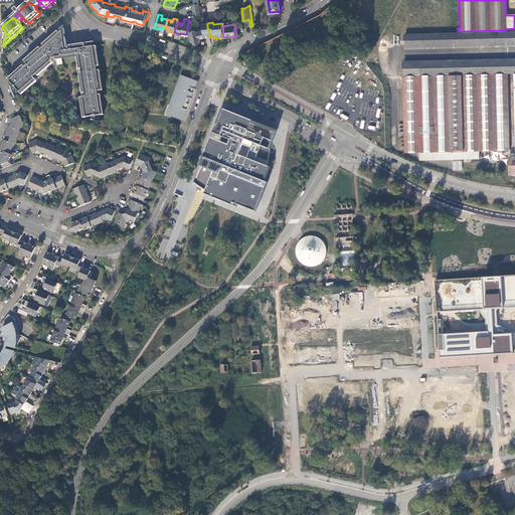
[(192,29),(192,27),(192,26),(188,25),(186,34),(189,34),(190,36),(191,41),(193,41),(194,42),(199,40),(201,38),(205,37),(202,29),(199,30),(192,29)]
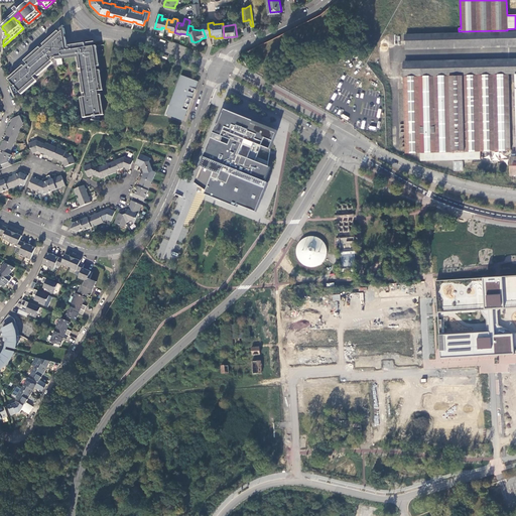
[(65,27),(43,45),(45,48),(60,35),(66,41),(67,41),(65,27)]
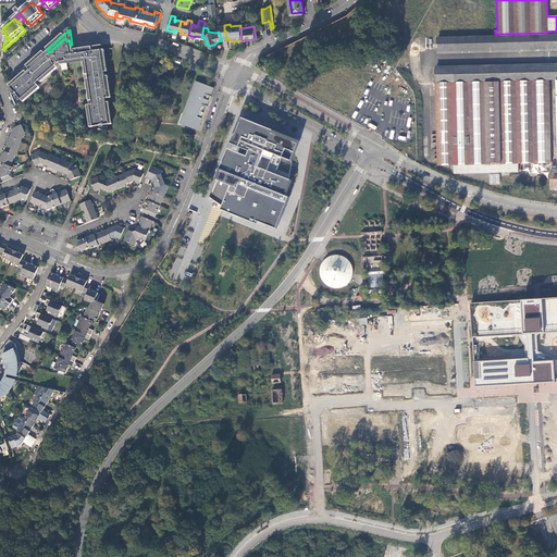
[(556,34),(436,37),(436,54),(556,51),(556,34)]
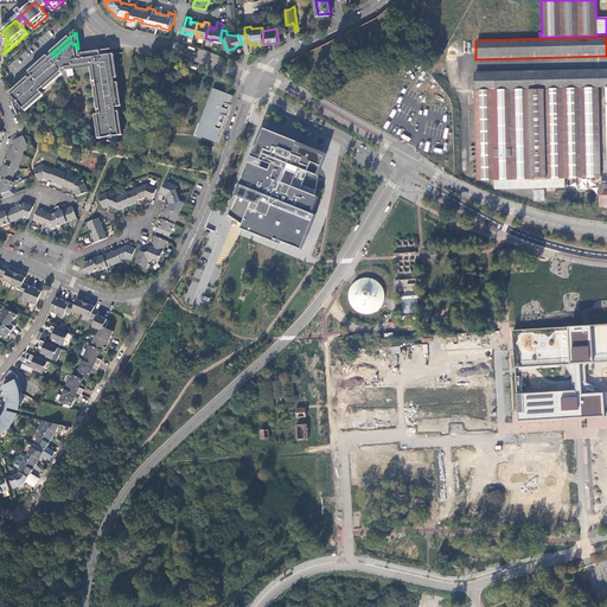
[(71,42),(53,57),(50,59),(48,58),(30,74),(33,77),(30,81),(13,96),(24,110),(42,95),(40,93),(44,89),(45,91),(63,76),(62,74),(65,70),(66,72),(74,71),(74,70),(91,66),(95,66),(96,81),(97,85),(101,110),(101,115),(102,125),(117,122),(116,113),(115,108),(121,107),(117,83),(115,83),(114,78),(116,78),(114,55),(113,55),(101,56),(101,50),(93,53),(93,56),(89,56),(88,55),(82,56),(80,56),(80,53),(78,53),(78,49),(77,49),(71,42)]
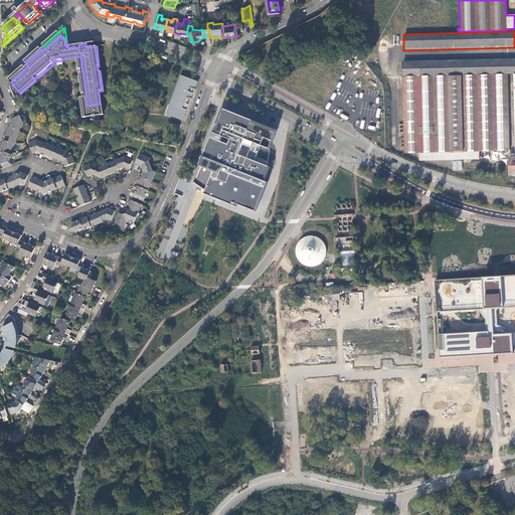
[(514,60),(419,62),(420,76),(514,73),(514,60)]
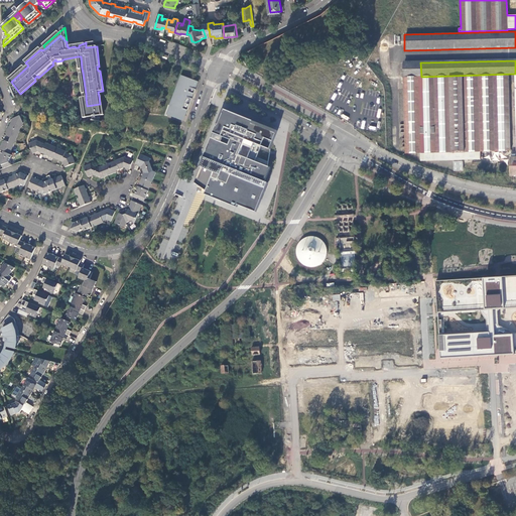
[(402,78),(404,153),(420,153),(420,161),(454,160),(454,162),(462,162),(462,160),(480,159),(480,151),(510,151),(508,76),(421,77),(420,62),(404,63),(404,78),(402,78)]
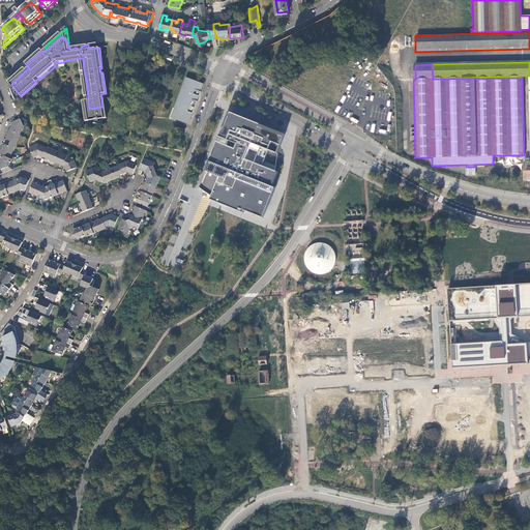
[(25,68),(9,82),(11,84),(26,70),(25,68)]
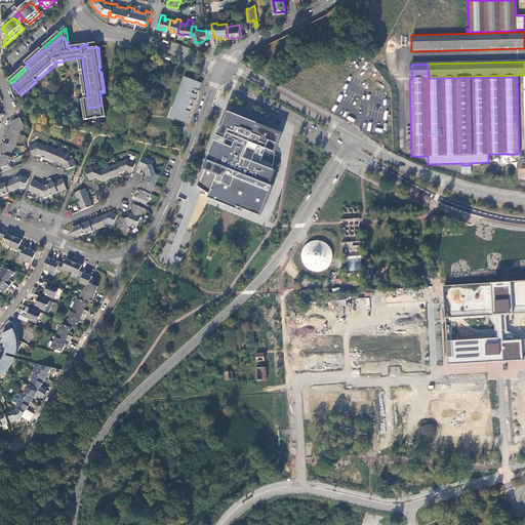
[(170,117),(187,122),(191,112),(192,112),(196,99),(191,98),(193,93),(198,94),(199,90),(198,90),(201,82),(185,77),(177,95),(176,95),(173,106),(174,106),(170,117)]
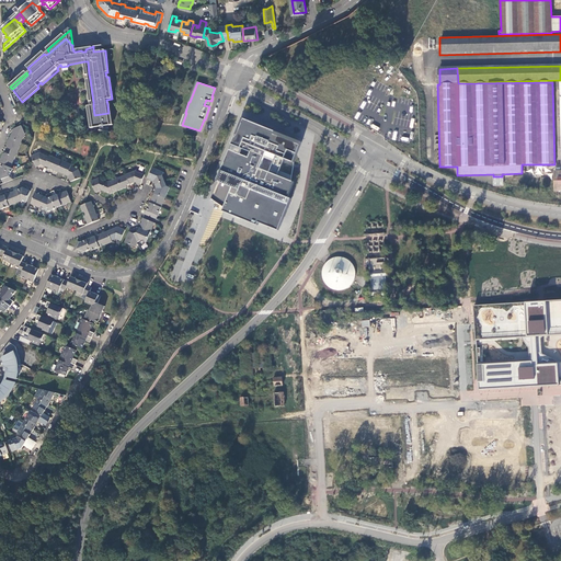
[(41,90),(38,88),(22,102),(24,104),(41,90)]
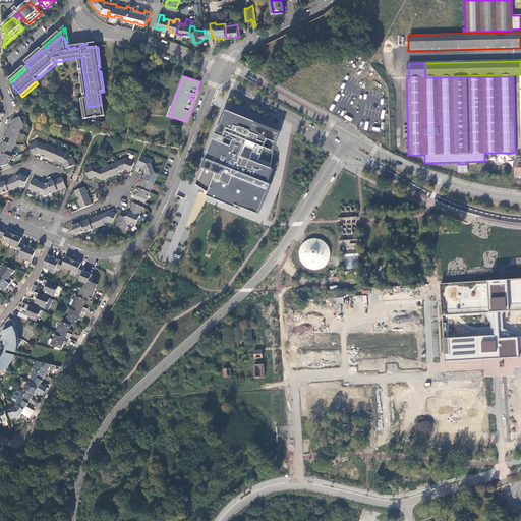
[(102,96),(100,97),(101,105),(88,107),(87,99),(81,99),(83,119),(105,116),(102,96)]
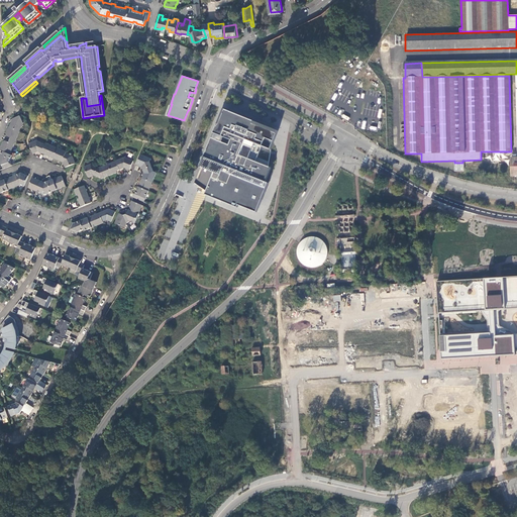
[(279,131),(222,110),(200,167),(213,174),(205,191),(205,192),(239,205),(240,202),(257,210),(269,185),(266,183),(272,169),(269,167),(256,163),(263,146),(271,150),(279,131)]
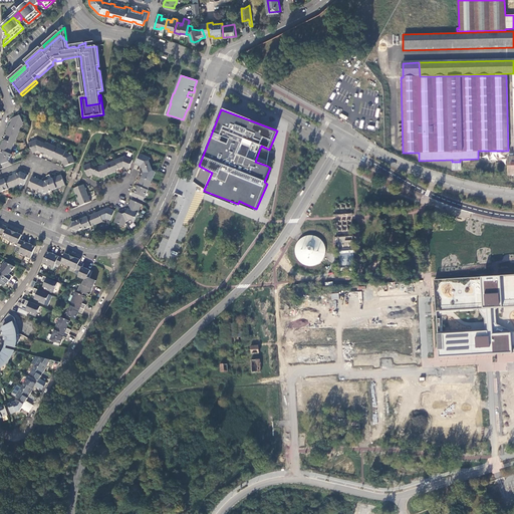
[(23,122),(20,115),(12,118),(11,120),(6,134),(7,136),(10,137),(10,139),(9,141),(9,142),(5,141),(3,142),(0,148),(0,150),(2,151),(1,153),(0,155),(0,160),(3,169),(12,165),(10,160),(12,155),(10,154),(23,122)]
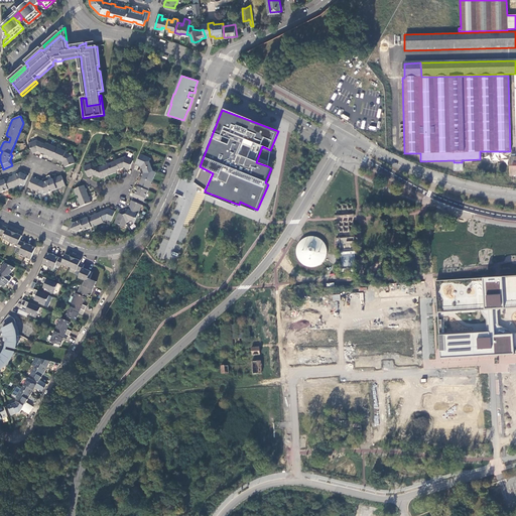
[(63,163),(66,167),(75,163),(73,156),(66,153),(67,151),(46,143),(45,144),(36,140),(29,143),(33,153),(35,153),(38,151),(46,155),(57,159),(63,162),(63,163)]
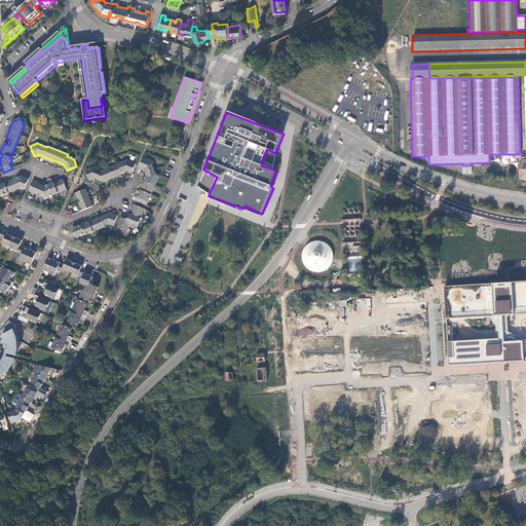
[(154,161),(144,157),(139,167),(141,167),(143,170),(144,170),(146,175),(147,177),(143,186),(139,195),(137,201),(147,205),(159,176),(157,175),(153,164),(154,161)]
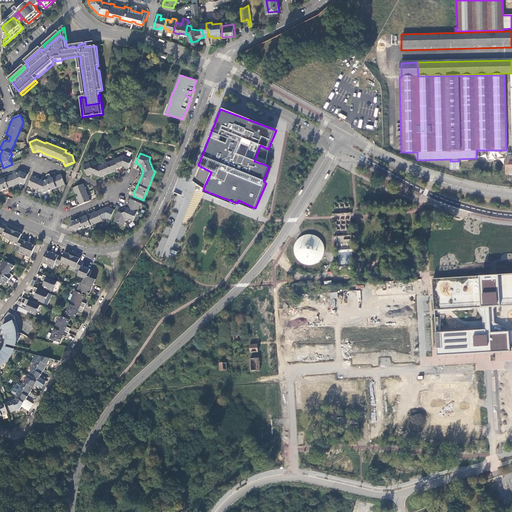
[(124,166),(128,168),(132,160),(124,156),(99,166),(90,162),(83,165),(87,176),(90,174),(92,174),(101,177),(104,176),(113,172),(116,171),(116,169),(122,167),(124,166)]
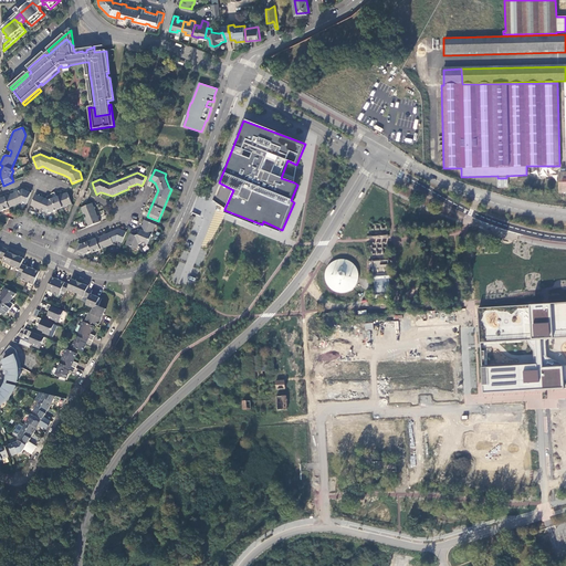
[(498,178),(498,187),(507,187),(506,178),(498,178)]
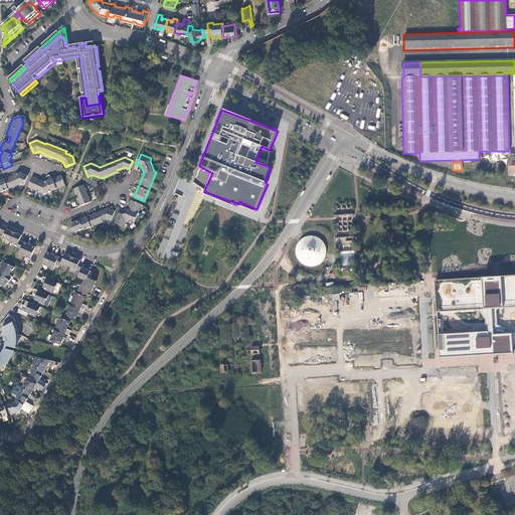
[(0,192),(20,185),(24,186),(28,175),(21,172),(19,174),(8,178),(0,181),(0,192)]
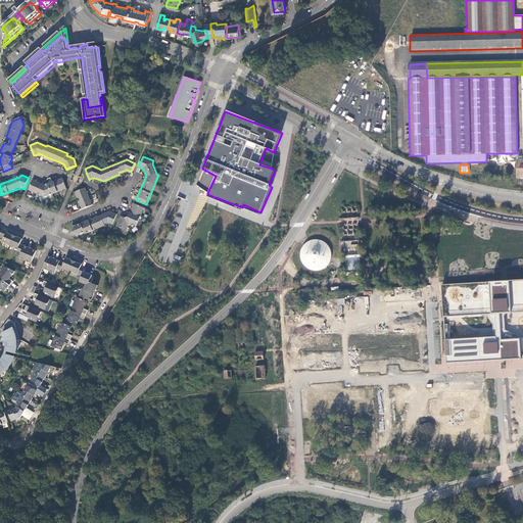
[(45,197),(66,189),(62,178),(59,179),(51,183),(46,185),(45,185),(38,182),(33,180),(29,190),(45,197)]
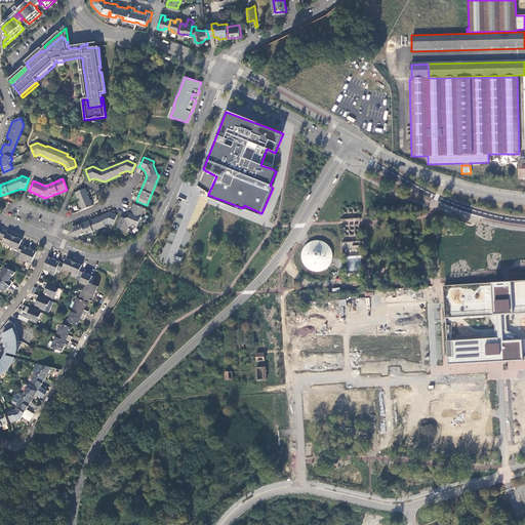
[(75,193),(82,210),(92,206),(91,201),(87,193),(86,189),(75,193)]
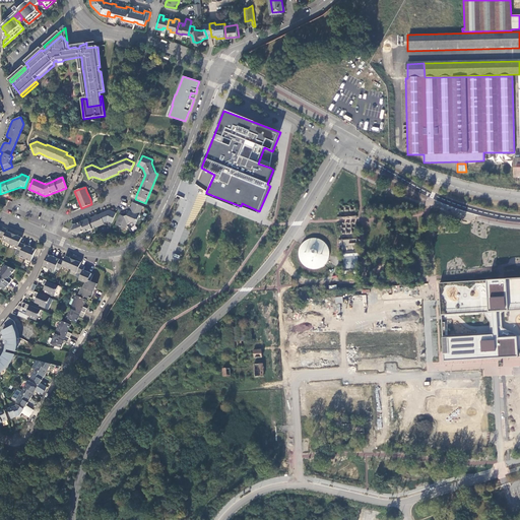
[(136,225),(143,206),(133,202),(132,205),(128,214),(128,216),(125,217),(120,214),(116,225),(126,230),(128,224),(131,223),(136,225)]
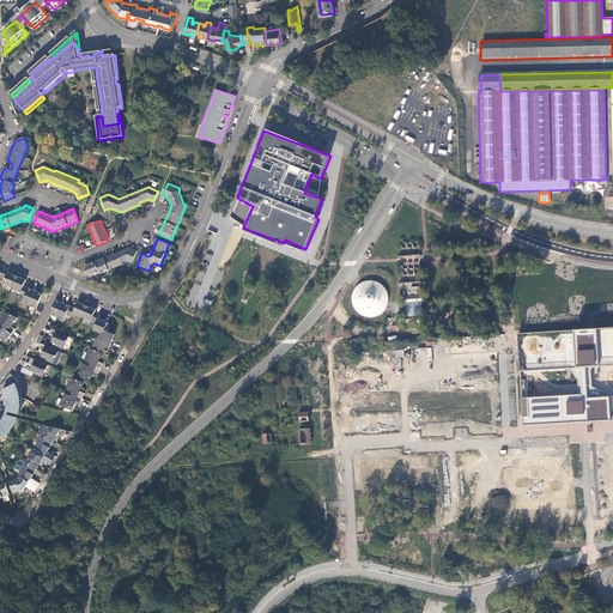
[(420,247),(420,241),(401,242),(401,249),(398,249),(399,258),(424,256),(423,247),(420,247)]
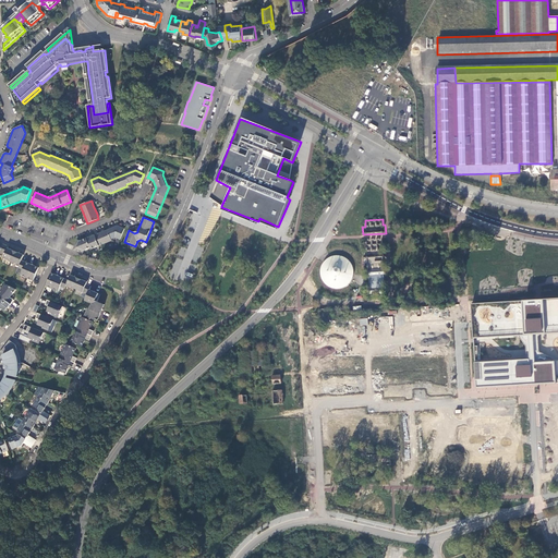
[(116,238),(120,240),(125,229),(118,226),(113,228),(102,232),(92,237),(82,240),(81,241),(77,240),(73,251),(83,254),(84,251),(91,249),(91,250),(112,241),(111,240),(116,238)]
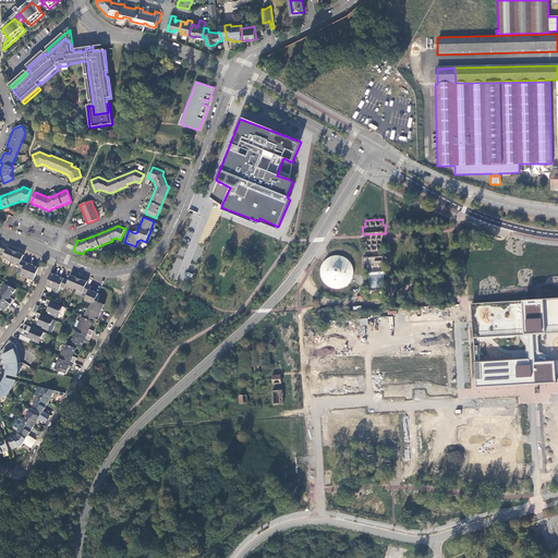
[(0,253),(4,255),(3,258),(20,266),(16,274),(34,281),(39,268),(37,267),(36,267),(37,266),(29,263),(28,264),(26,263),(22,261),(24,255),(22,254),(21,254),(22,253),(14,250),(14,251),(10,249),(8,249),(9,246),(0,242),(0,253)]
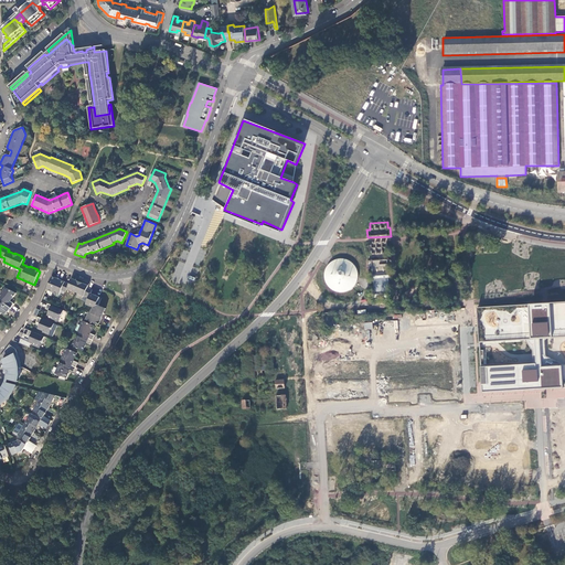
[(391,258),(369,259),(370,302),(393,302),(391,258)]
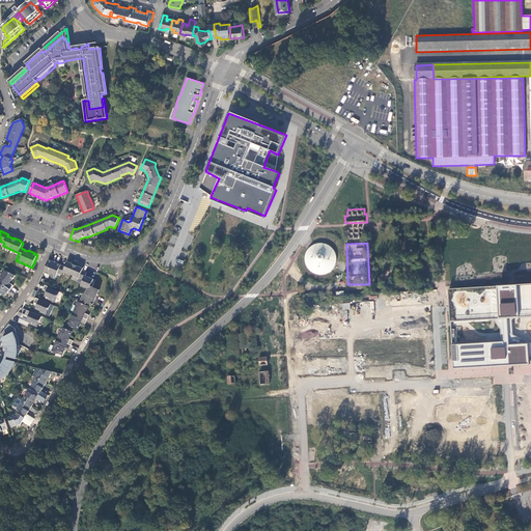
[(324,244),(319,244),(314,245),(310,248),(309,249),(307,253),(306,258),(306,262),(307,267),(310,271),(314,273),(318,275),(324,275),(328,274),(332,271),(334,269),(335,267),(336,263),(337,261),(337,256),(335,252),(332,248),(329,245),(324,244)]
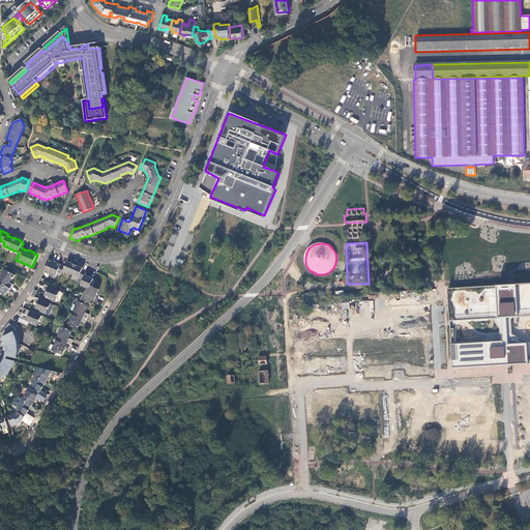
[(43,272),(56,277),(58,273),(62,274),(63,271),(84,280),(81,286),(88,289),(86,294),(84,293),(81,300),(92,305),(99,290),(91,286),(94,280),(90,277),(86,275),(87,272),(83,270),(84,267),(80,265),(80,267),(78,266),(74,264),(71,263),(72,262),(68,260),(65,266),(60,264),(59,264),(59,263),(52,260),(52,261),(51,260),(49,260),(43,272)]
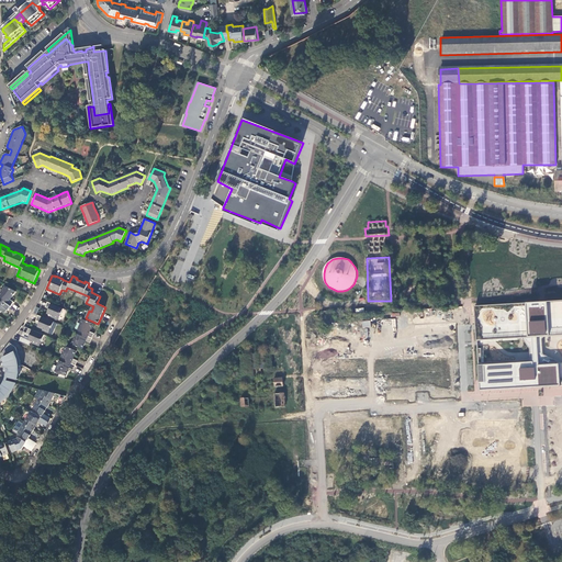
[(1,299),(11,306),(14,302),(10,300),(15,292),(4,287),(0,293),(0,294),(3,296),(1,299)]
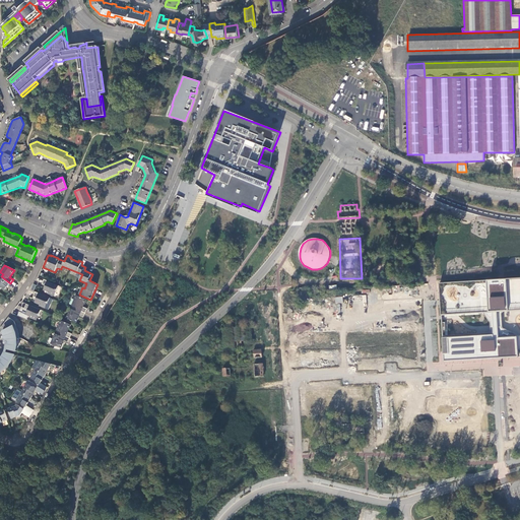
[(8,286),(10,283),(1,276),(0,278),(0,277),(0,289),(2,287),(4,284),(7,286),(8,286)]
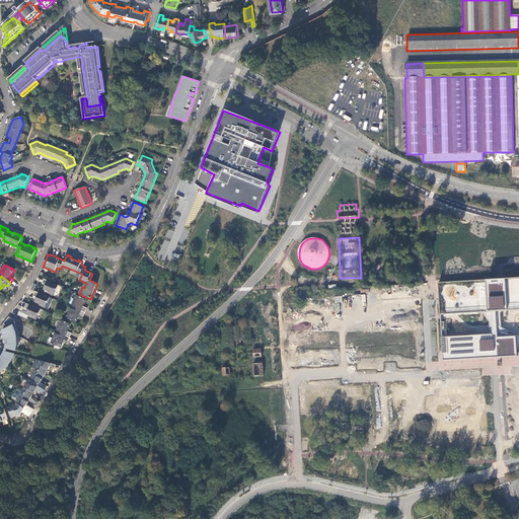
[(518,278),(439,283),(440,315),(492,312),(493,335),(489,335),(444,338),(443,331),(445,331),(445,321),(441,322),(443,361),(499,358),(518,356),(518,336),(516,337),(499,338),(497,311),(518,309),(518,278)]
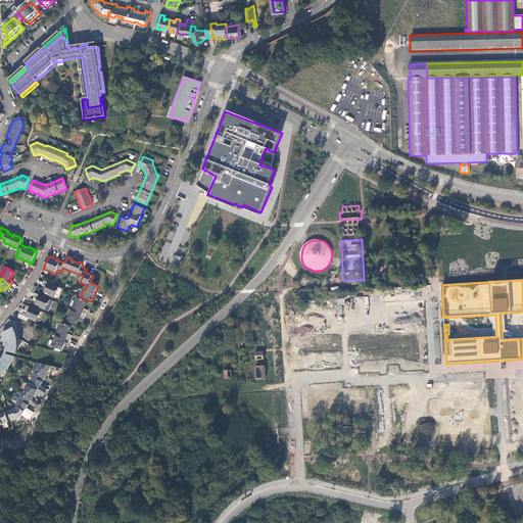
[(60,288),(45,281),(43,286),(47,288),(47,289),(46,289),(44,292),(49,294),(49,296),(54,298),(56,294),(57,294),(60,288)]
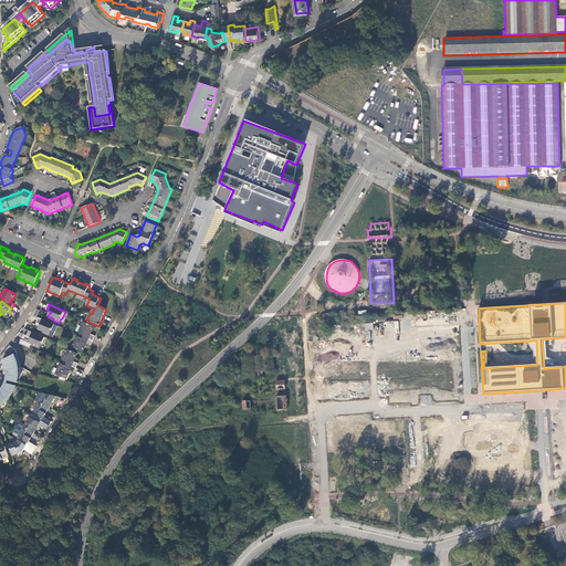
[(59,326),(39,317),(38,323),(42,324),(41,326),(40,325),(39,329),(44,332),(43,333),(53,337),(59,326)]
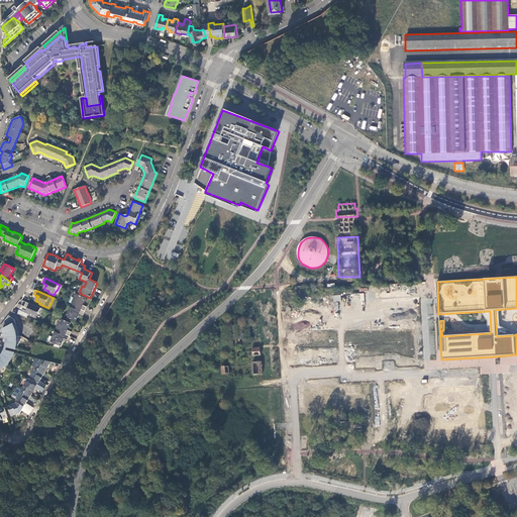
[(331,303),(332,310),(379,308),(379,300),(393,300),(393,299),(402,298),(402,292),(326,295),(327,303),(331,303)]
